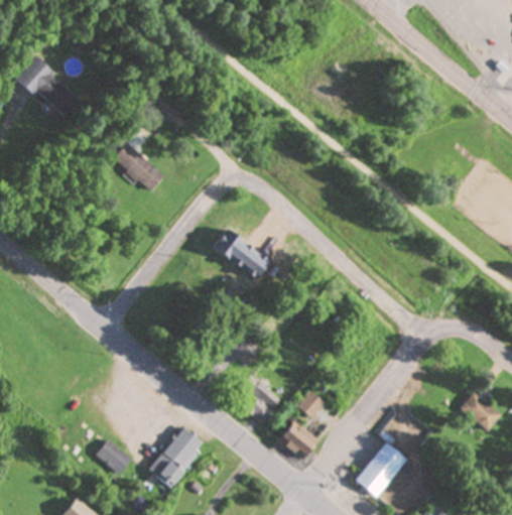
[(81,98),(33,56),(17,76),(65,117),(81,98)]
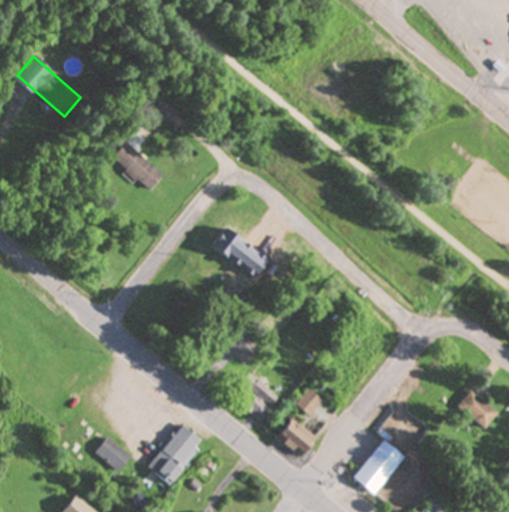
[(150,190),(164,174),(125,141),(111,158),(150,190)]
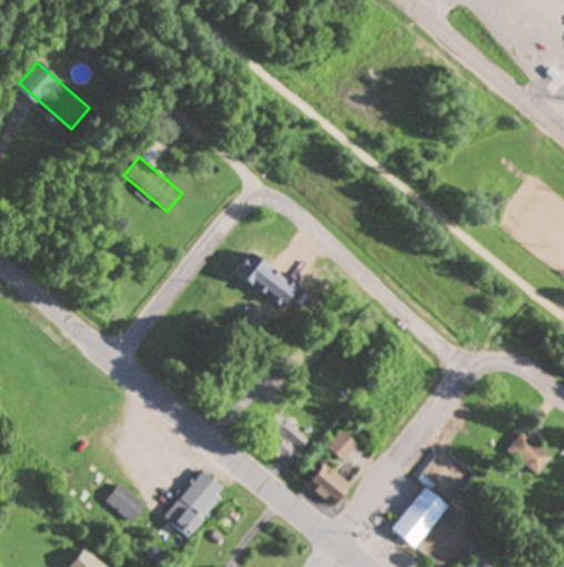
[(233,272),(252,286),(269,265),(250,251),(233,272)]
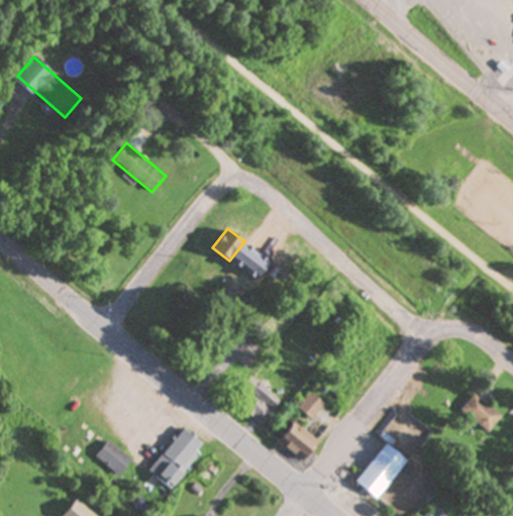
[(264,425),(283,401),(250,375),(239,389),(252,399),(244,409),(264,425)]
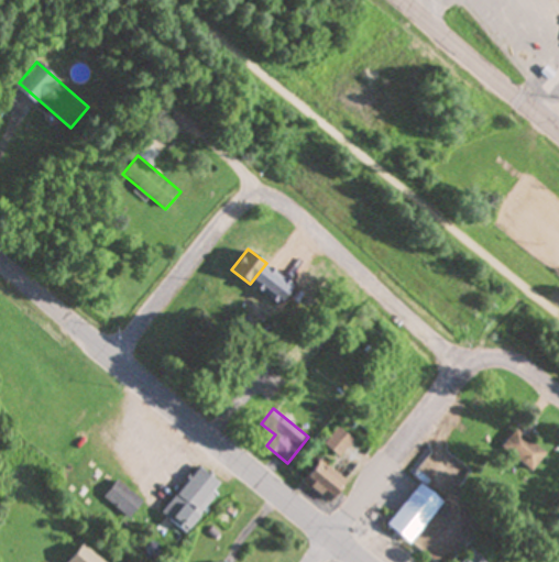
[(326,444),(341,456),(354,439),(339,427),(326,444)]
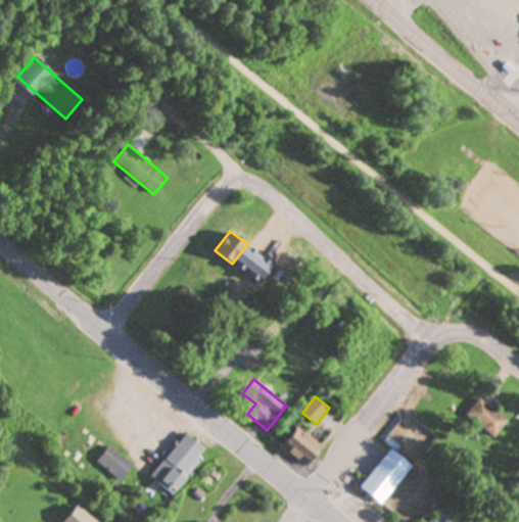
[(509,421),(481,396),(467,413),(494,437),(509,421)]
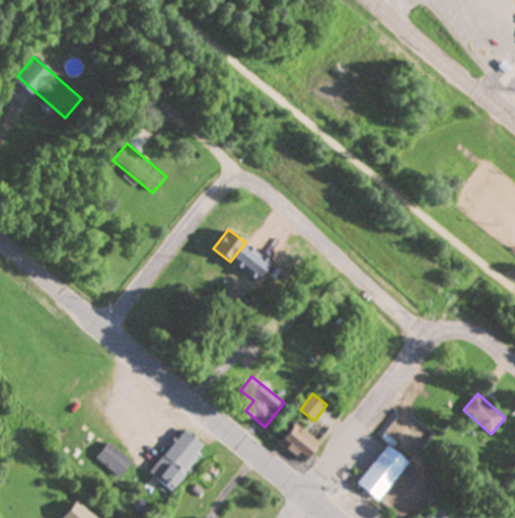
[(304,462),(319,443),(295,423),(280,442),(304,462)]
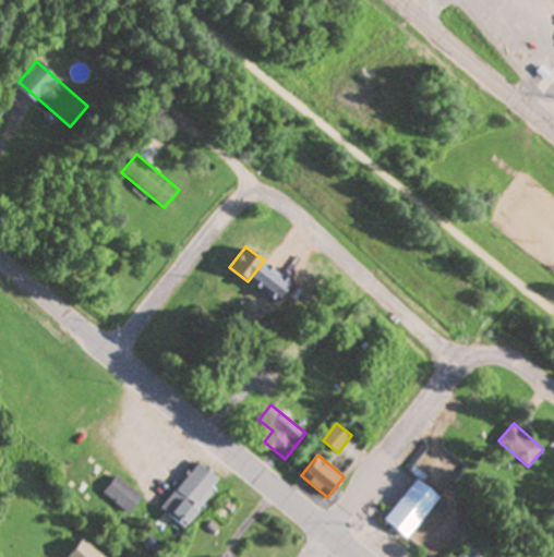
[(189,525),(221,479),(196,461),(163,508),(189,525)]
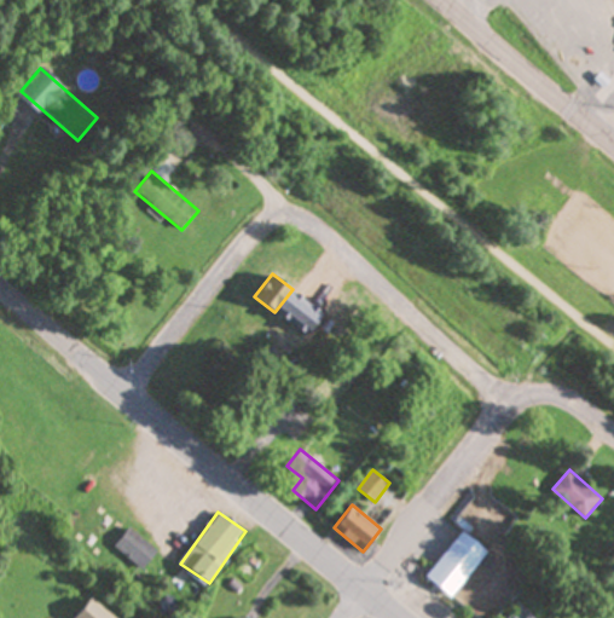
[(143,569),(160,552),(132,526),(116,544),(143,569)]
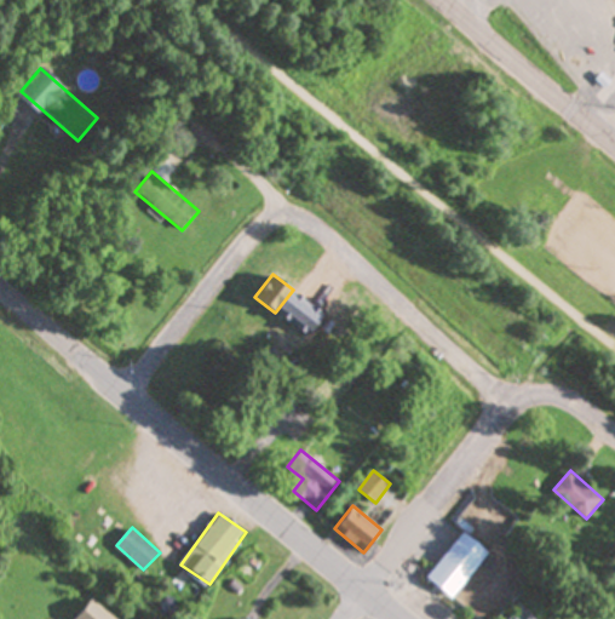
[(490,568),(498,559),(464,531),(426,577),(453,597),(482,562),(490,568)]
